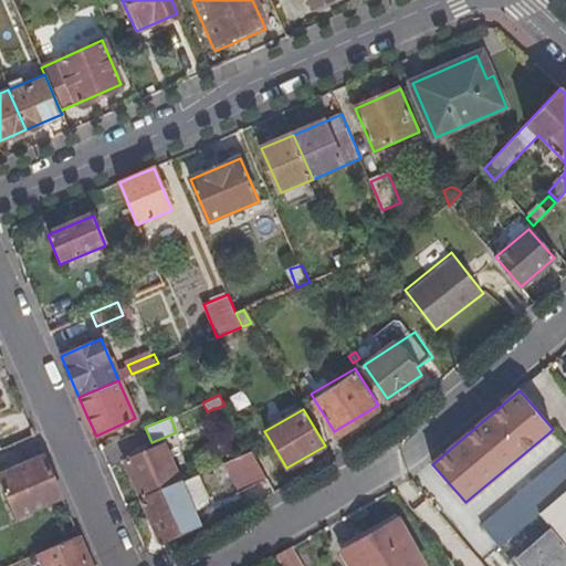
[(0,449),(1,451),(35,436),(28,419),(0,431),(0,449)]
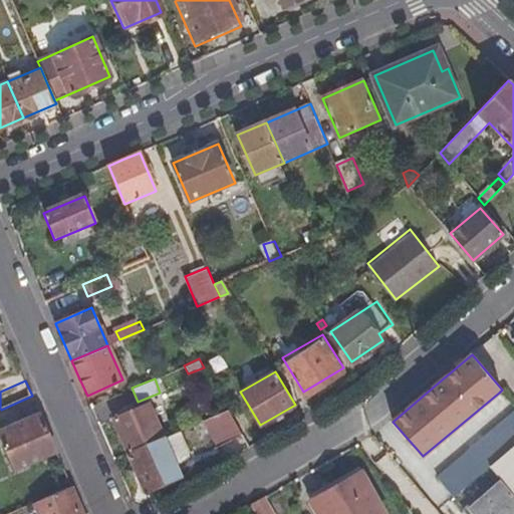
[(114,417),(129,451),(165,435),(150,404),(114,417)]
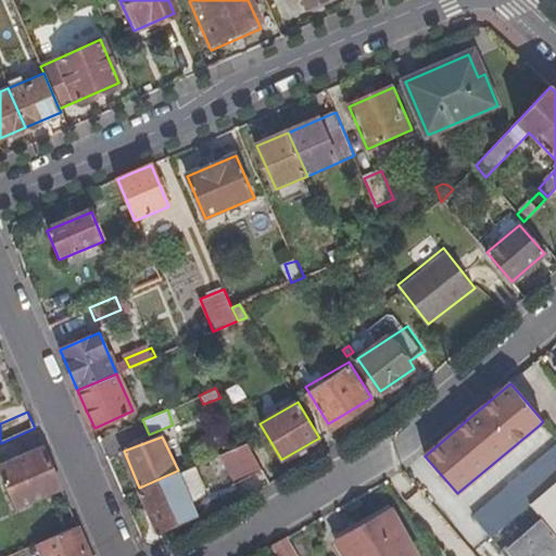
[(238,483),(263,468),(247,441),(218,453),(238,483)]
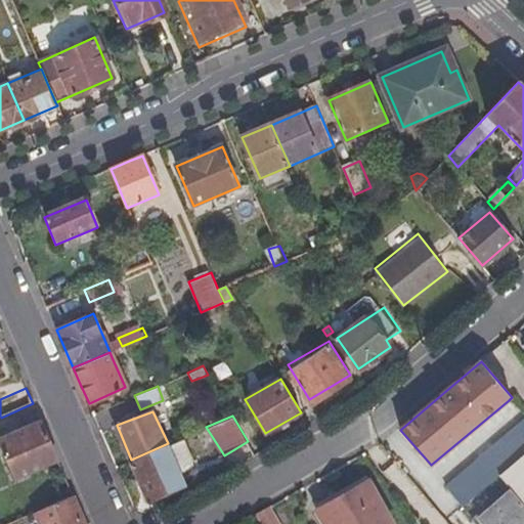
[(523,420),(448,486),(465,507),(503,475),(523,456),(523,420)]
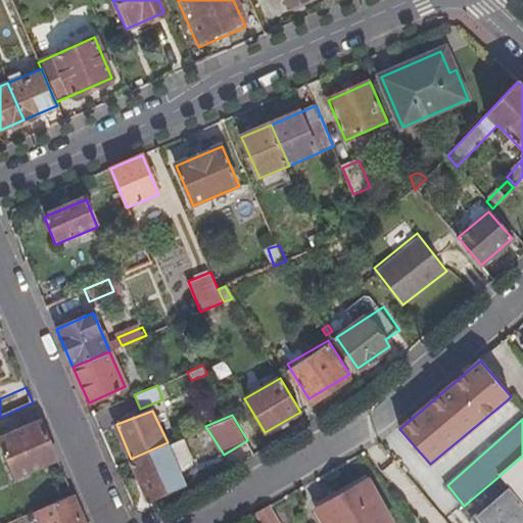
[(16,476),(57,459),(51,444),(41,421),(25,429),(22,425),(11,429),(13,434),(1,439),(16,476)]
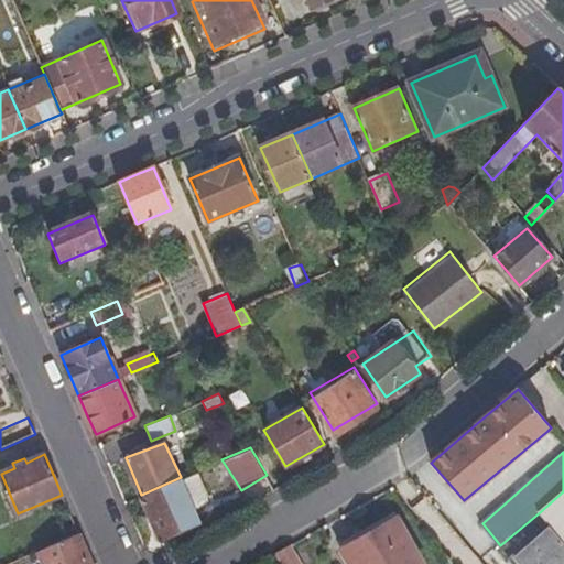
[(196,470),(181,477),(141,495),(160,539),(199,522),(195,510),(210,503),(196,470)]
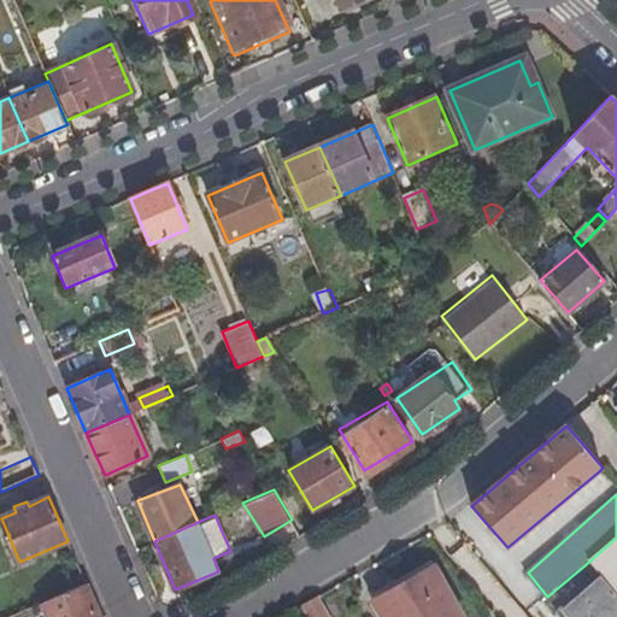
[(607,577),(616,588),(616,538),(592,559),(607,577)]
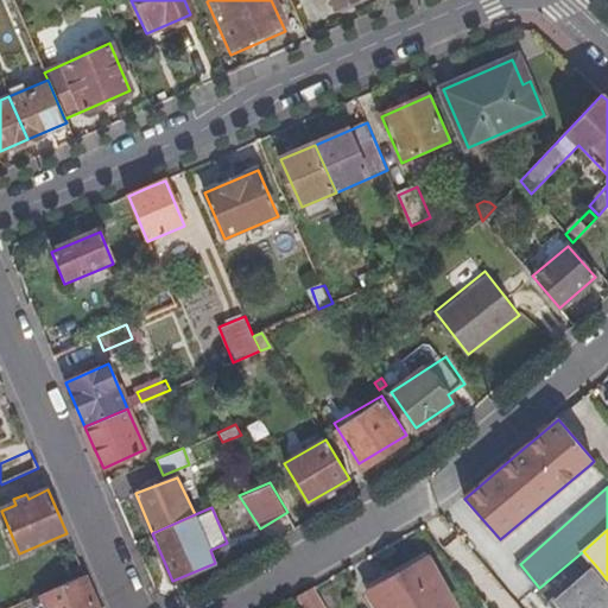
[(368,595),(375,607),(455,607),(429,561),(368,595)]
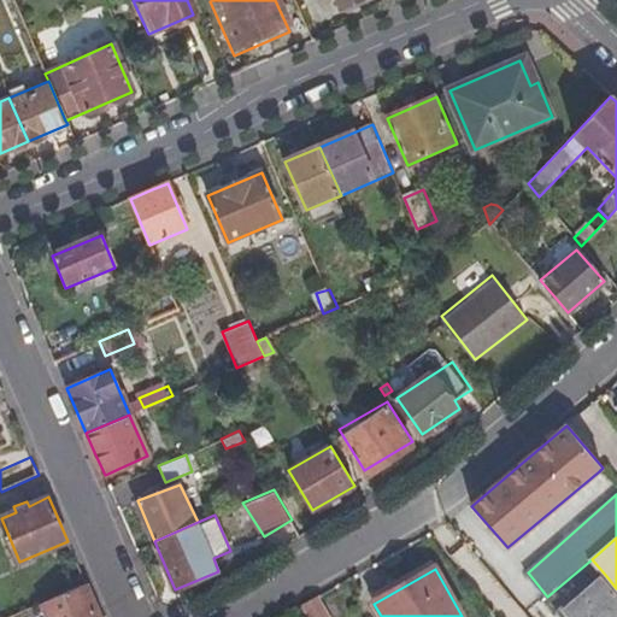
[(616,616),(616,588),(607,577),(565,613),(568,616),(616,616)]
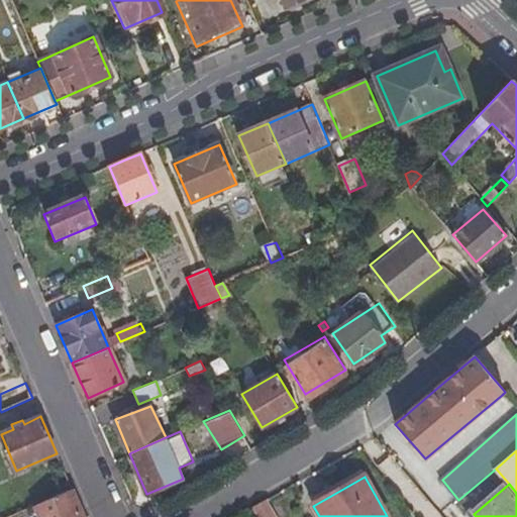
[(38,516),(83,516),(72,489),(34,506),(38,516)]
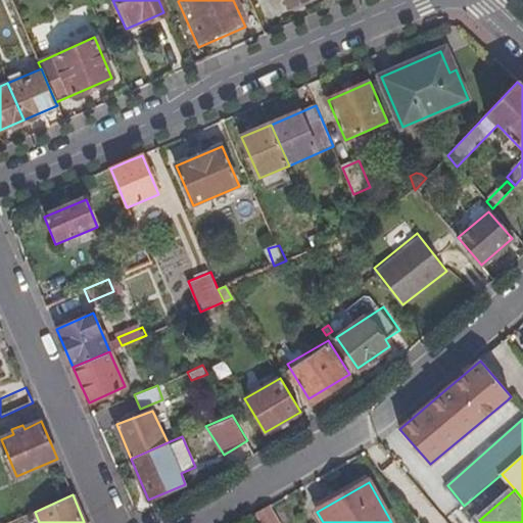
[(279,522),(270,507),(255,516),(259,522),(279,522)]
